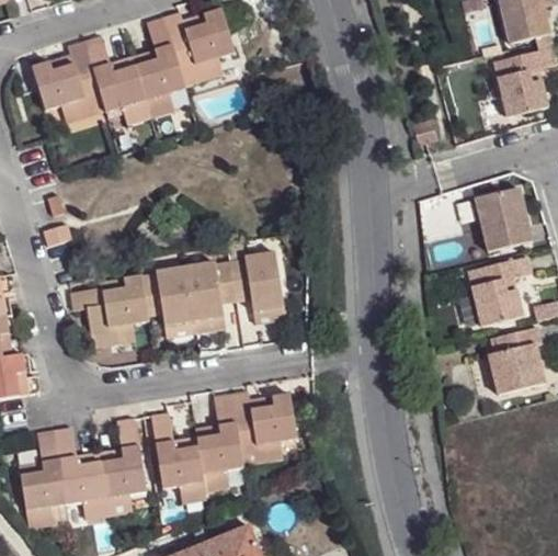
[(497,0),(507,36),(527,32),(545,27),(539,1),(544,0),(497,0)]
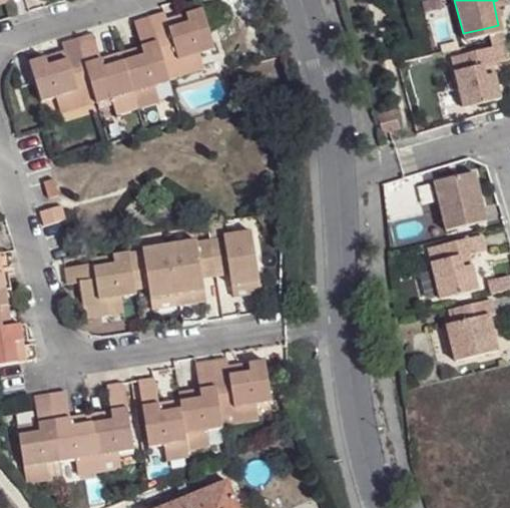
[(165,63),(199,52),(214,47),(201,7),(183,13),(185,20),(167,25),(165,18),(163,12),(151,16),(165,63)]
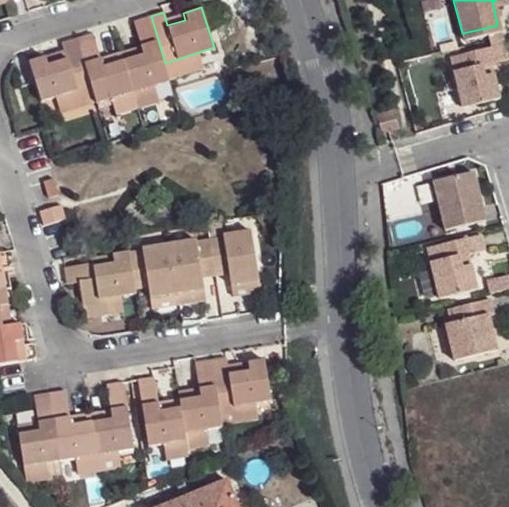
[(185,20),(183,13),(165,18),(167,25),(185,20)]
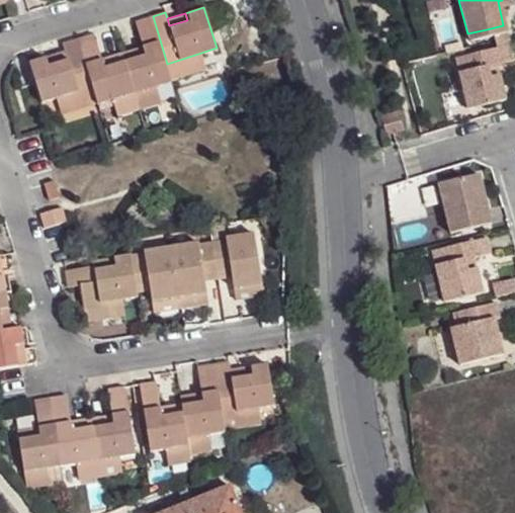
[(172,80),(167,64),(153,16),(135,21),(142,46),(144,54),(124,61),(134,91),(155,85),(172,80)]
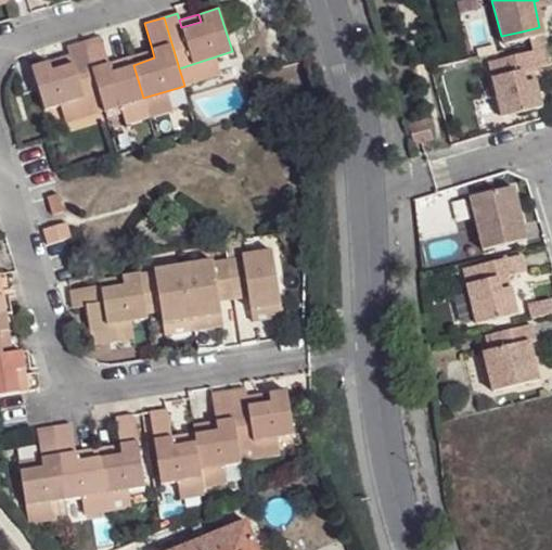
[(522,32),(524,39),(541,35),(539,27),(522,32)]
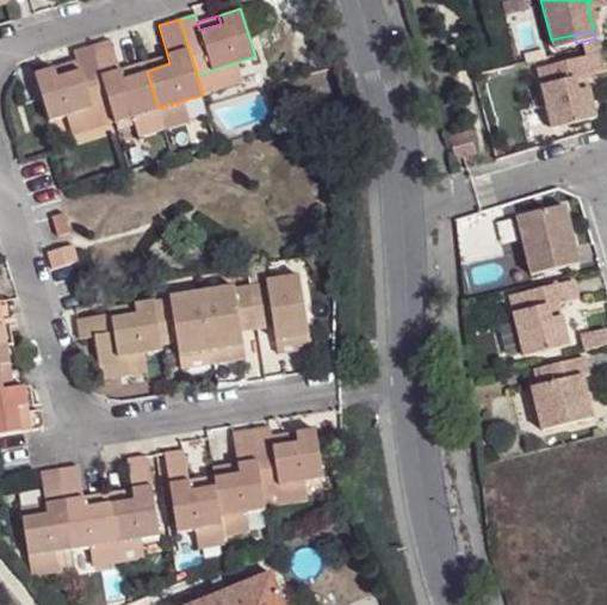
[(595,38),(576,43),(578,50),(596,45),(595,38)]
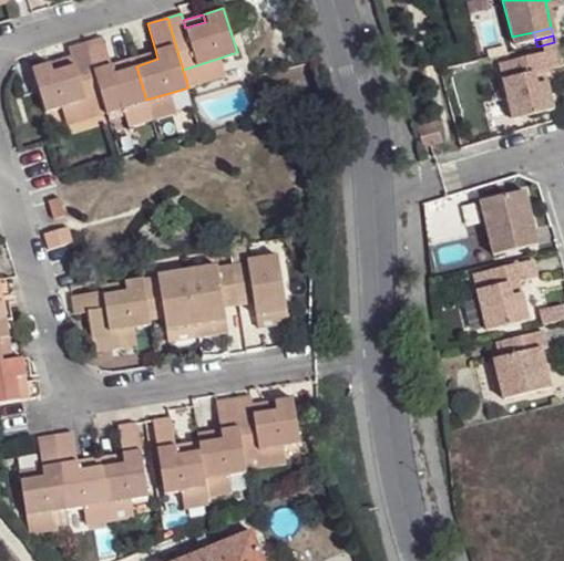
[(122,107),(146,100),(136,66),(113,73),(110,63),(102,37),(84,42),(100,95),(105,113),(122,107)]
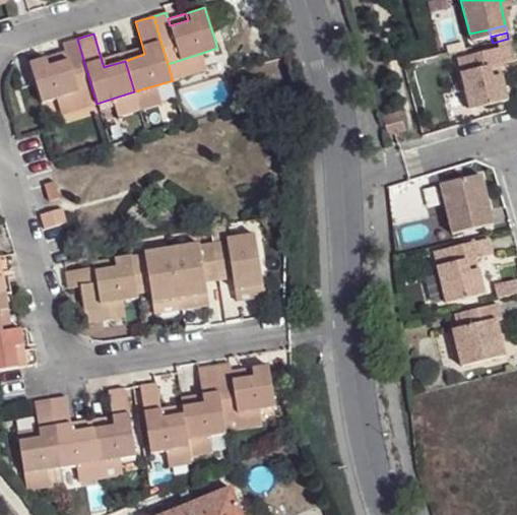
[(42,103),(56,99),(91,87),(77,39),(61,43),(64,51),(66,58),(48,64),(46,57),(28,62),(42,103)]
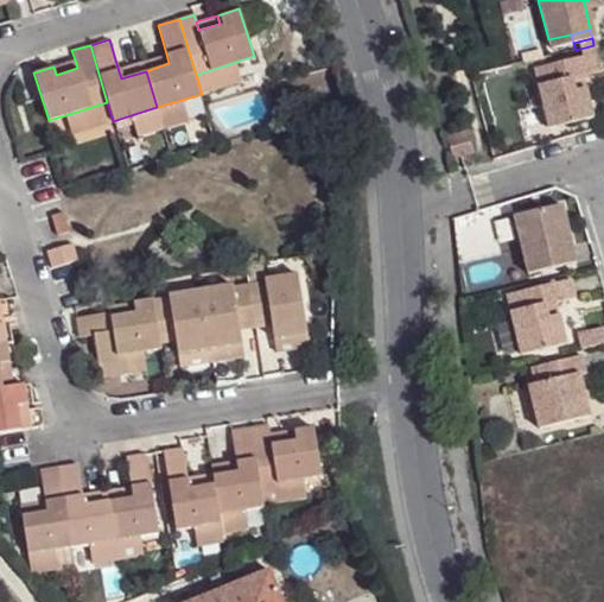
[(593,45),(576,50),(531,61),(545,119),(587,109),(578,69),(598,64),(593,45)]
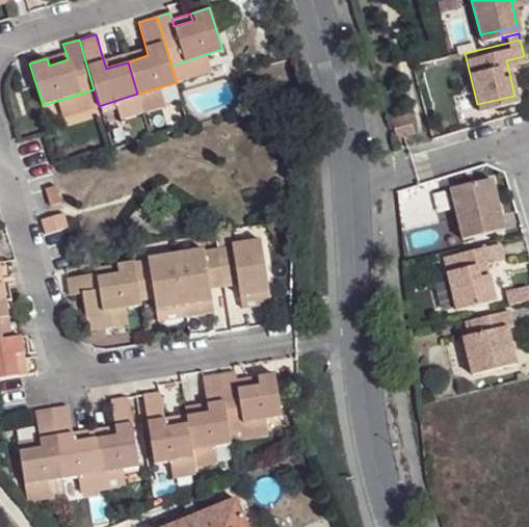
[(148,55),(146,47),(125,53),(128,62),(148,55)]
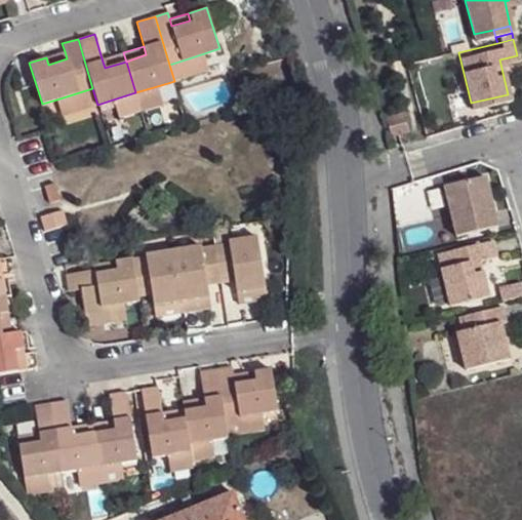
[(67,58),(65,51),(46,57),(48,65),(67,58)]
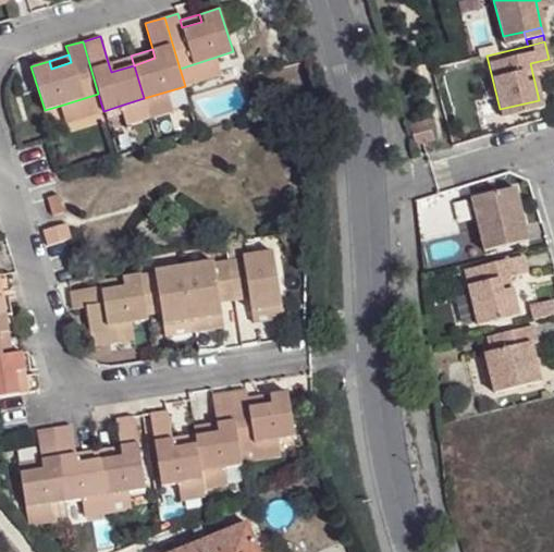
[(111,72),(134,65),(131,56),(108,62),(111,72)]
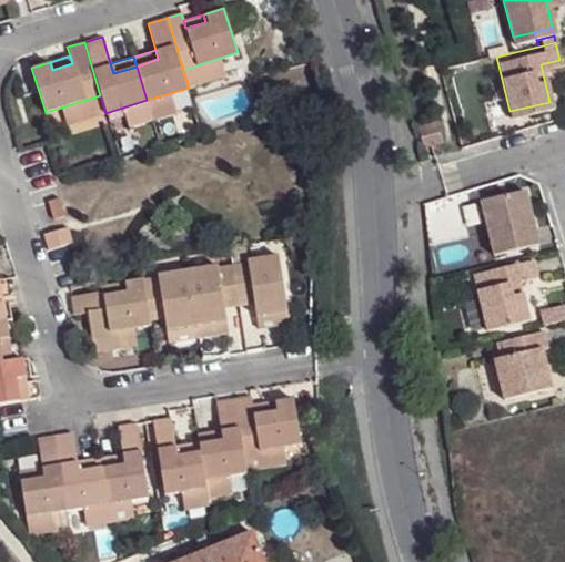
[(226,75),(221,58),(183,70),(189,88),(226,75)]
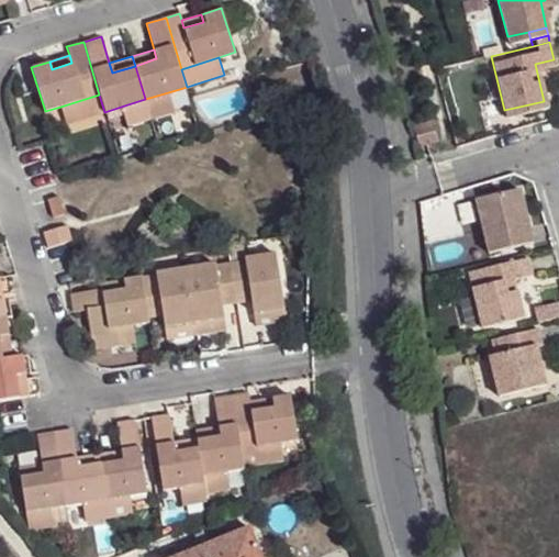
[(174,110),(168,92),(145,99),(151,117),(174,110)]
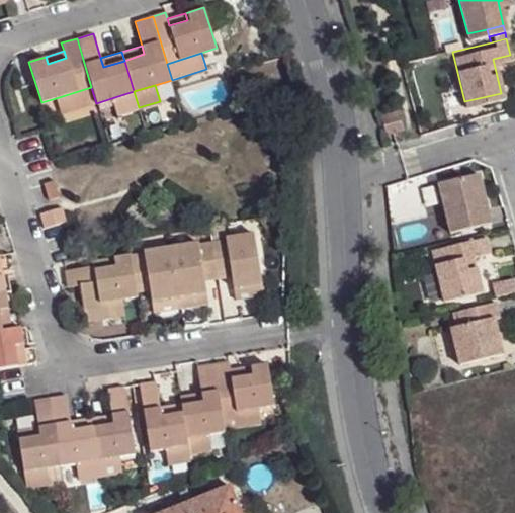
[(60,114),(96,103),(91,87),(56,98),(60,114)]
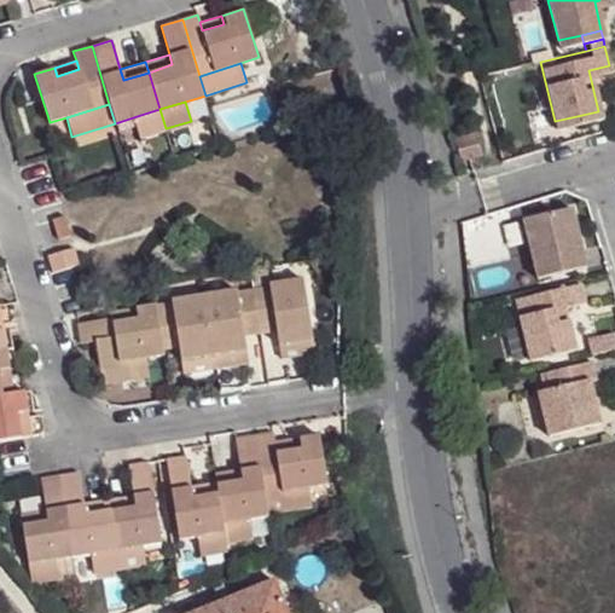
[(166,128),(160,109),(133,117),(139,137),(166,128)]
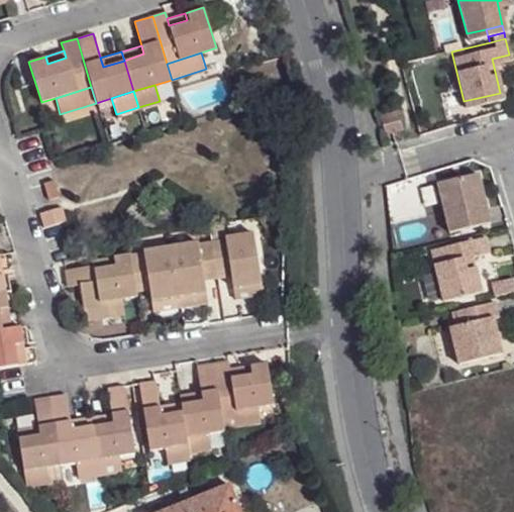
[(390,108),(374,114),(380,131),(397,126),(390,108)]
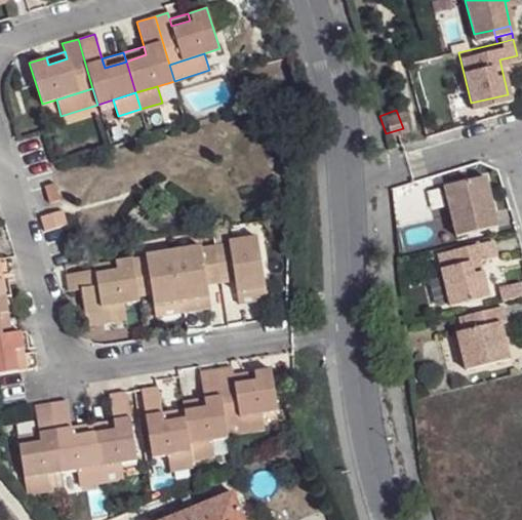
[(491,208),(483,174),(442,185),(454,234),(483,227),(480,211),(491,208)]
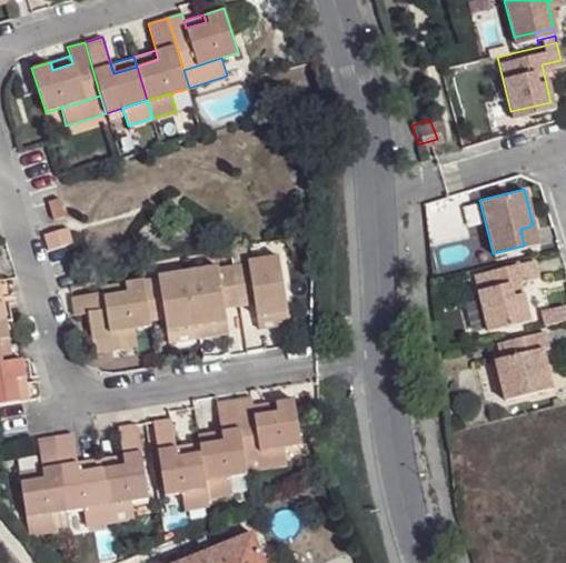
[(65,214),(59,198),(48,201),(52,218),(65,214)]
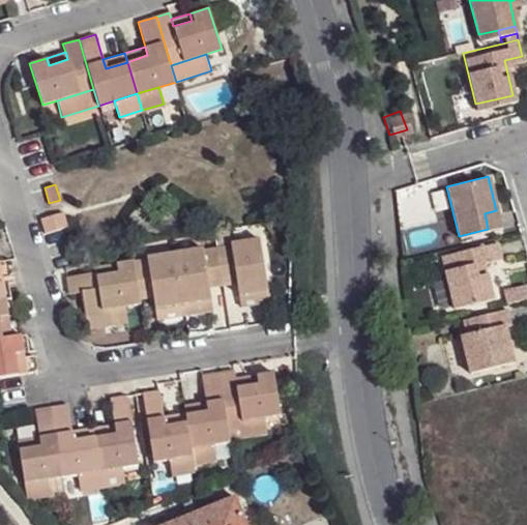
[(64,211),(41,219),(46,232),(68,225),(64,211)]
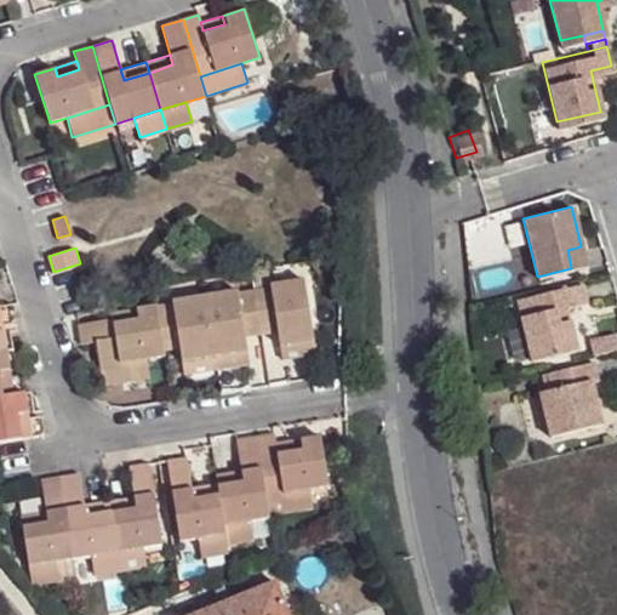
[(302,275),(167,295),(177,362),(246,352),(245,335),(278,331),(279,347),(312,342),(302,275)]
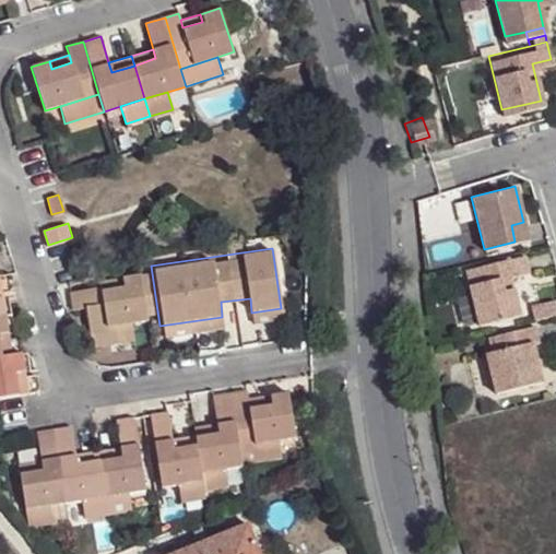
[(528,271),(524,254),(464,269),(477,323),(518,314),(509,275),(528,271)]
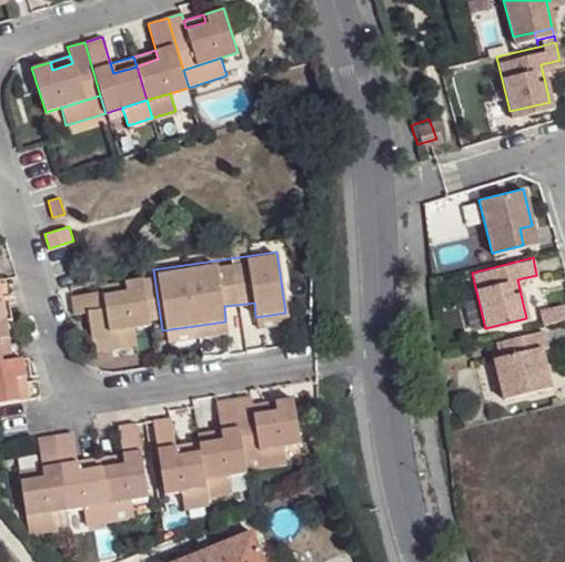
[(1,277),(0,277),(0,320),(8,319),(4,295),(14,294),(11,276),(1,277)]
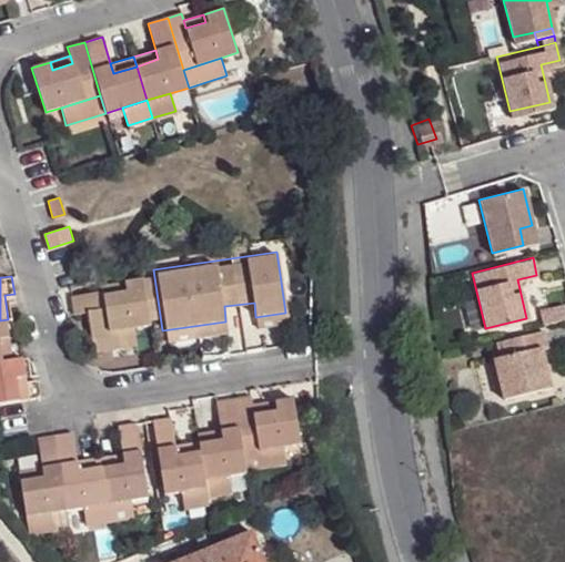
[(147,324),(140,276),(123,278),(124,289),(102,292),(102,289),(70,294),(72,310),(96,308),(99,336),(130,331),(129,327),(147,324)]
